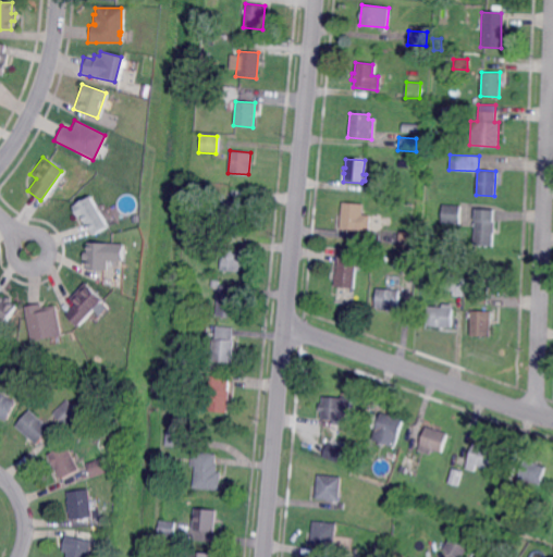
[(203,198),(187,197),(188,187),(204,188),(203,198)]
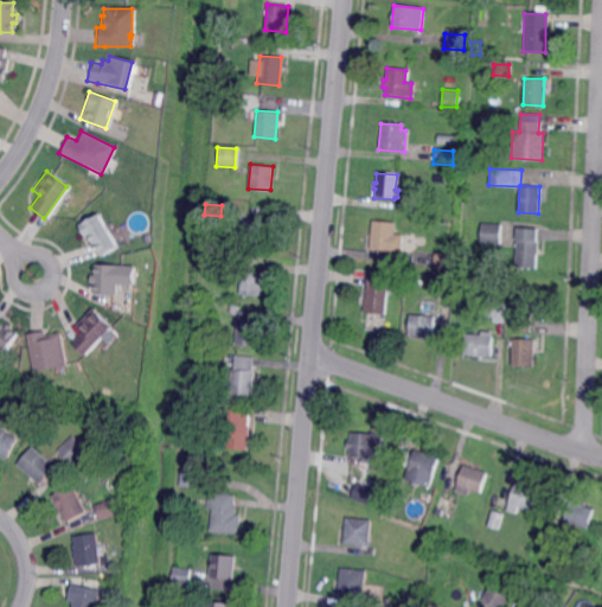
[(114,247),(98,256),(97,254),(94,256),(87,244),(88,243),(85,238),(83,240),(75,225),(94,213),(114,247)]
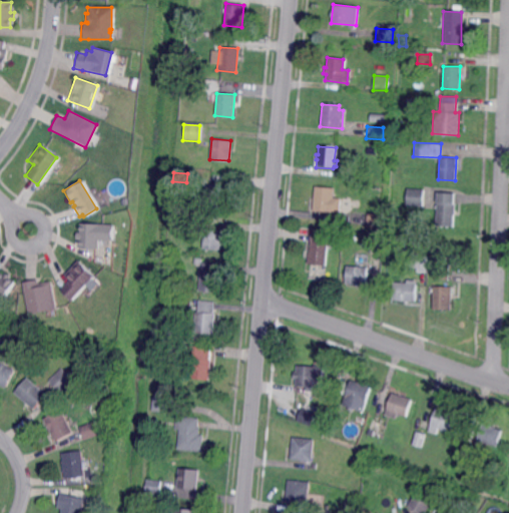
[(223,206),(206,204),(208,184),(225,186),(223,206)]
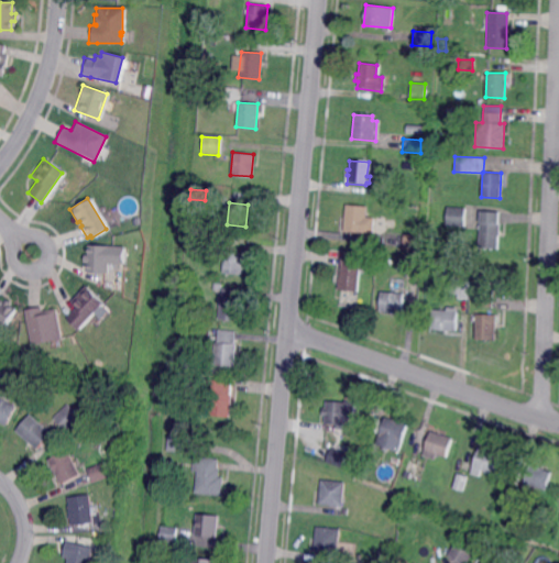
[(370,234),(341,231),(344,205),(365,208),(364,218),(372,219),(370,234)]
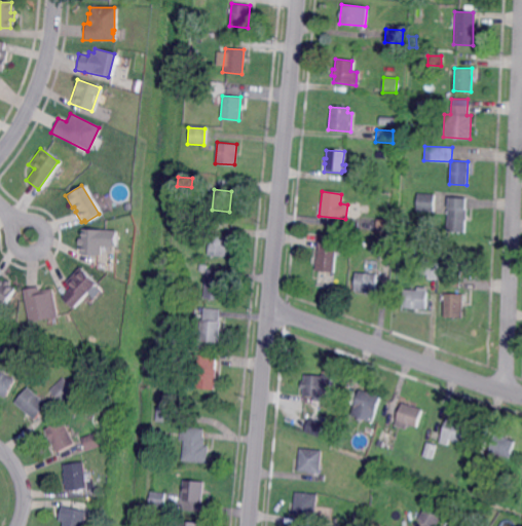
[(435,203),(420,203),(420,193),(435,194),(435,203)]
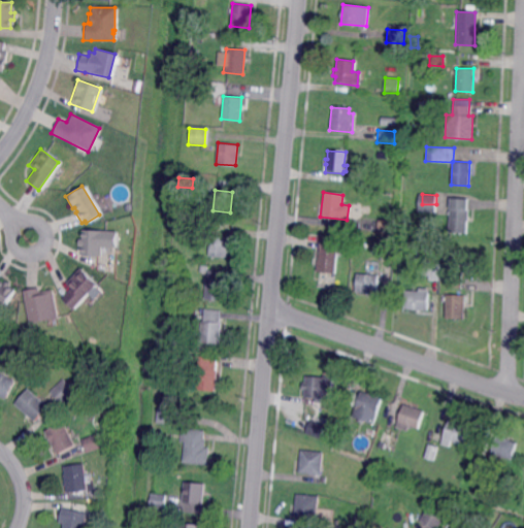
[(466,232),(449,231),(450,197),(468,198),(466,232)]
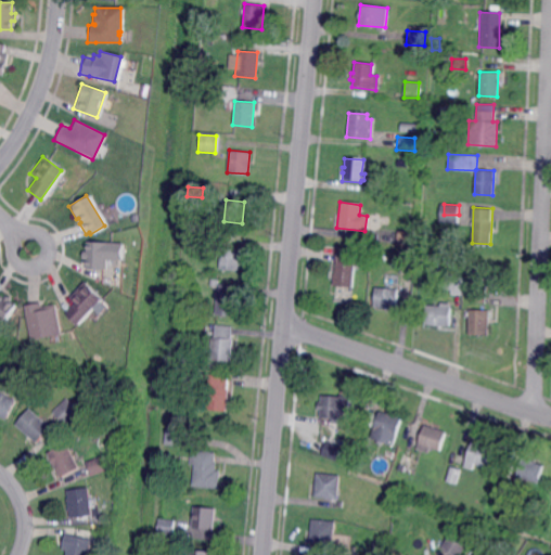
[(410,246),(396,245),(397,231),(411,232),(410,246)]
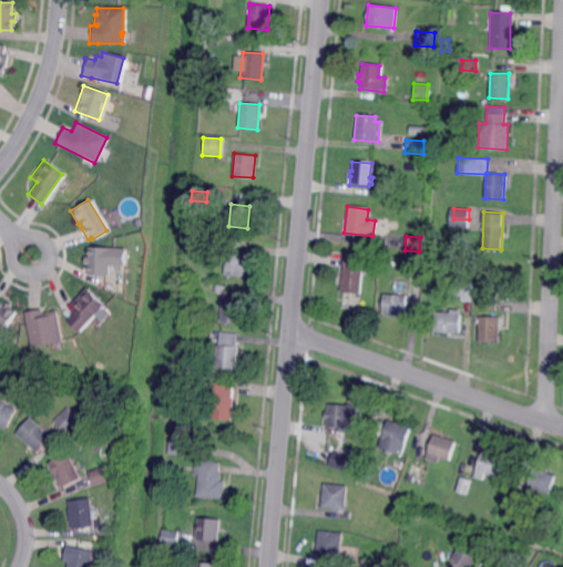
[(224,251),(214,251),(215,240),(224,240),(224,251)]
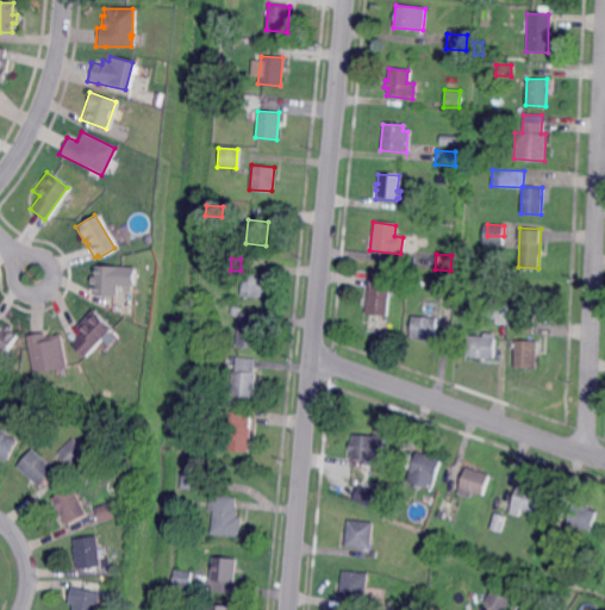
[(260,277),(262,277),(261,299),(238,297),(241,274),(244,274),(245,265),(261,266),(260,277)]
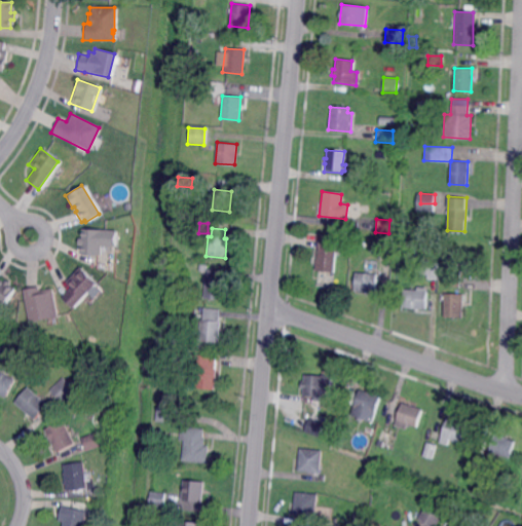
[(113,247),(99,247),(99,255),(78,255),(79,246),(76,246),(76,238),(79,238),(79,229),(114,230),(113,247)]
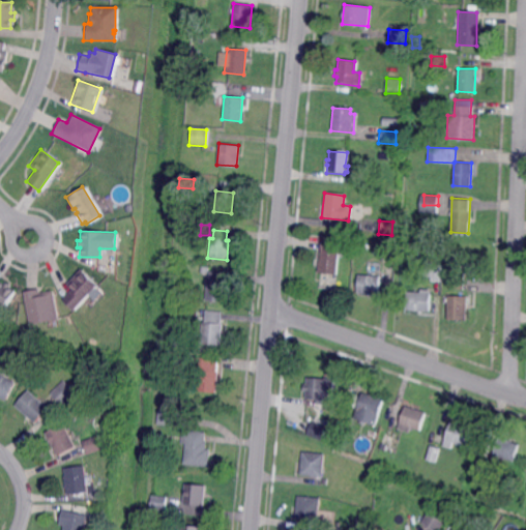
[(343,257),(338,256),(334,276),(316,274),(318,263),(321,237),(345,240),(343,257)]
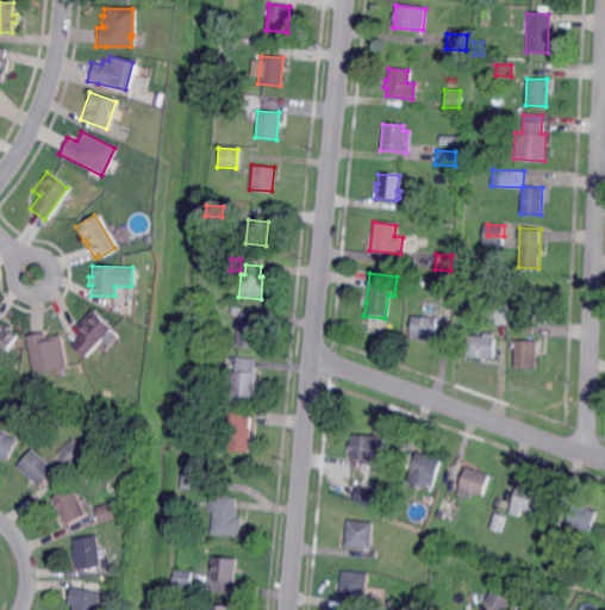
[(453,294),(437,293),(438,277),(454,278),(453,294)]
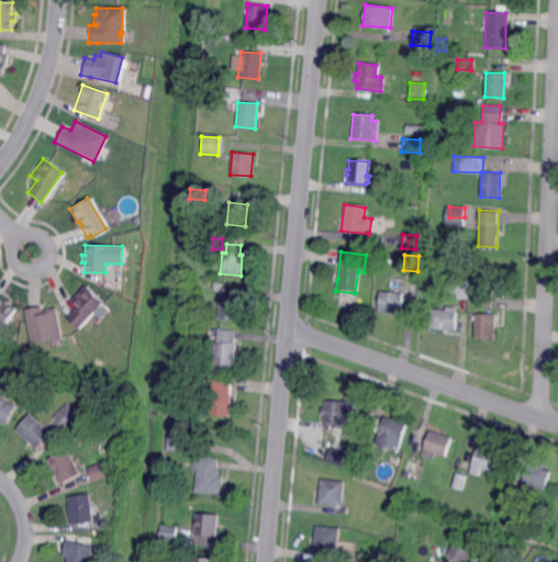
[(465,299),(455,299),(454,293),(448,293),(448,282),(465,282),(465,299)]
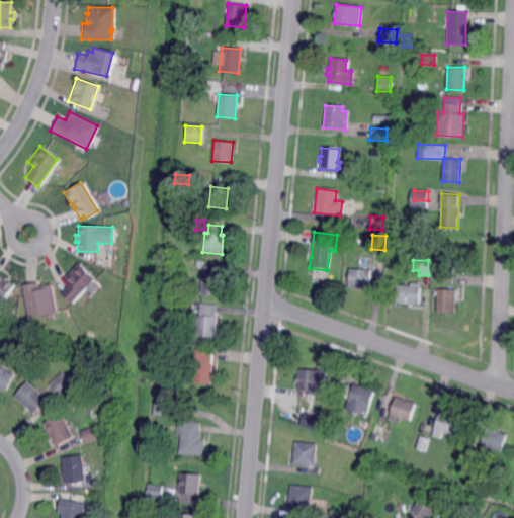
[(70,303),(59,292),(68,283),(63,278),(77,263),(93,279),(70,303)]
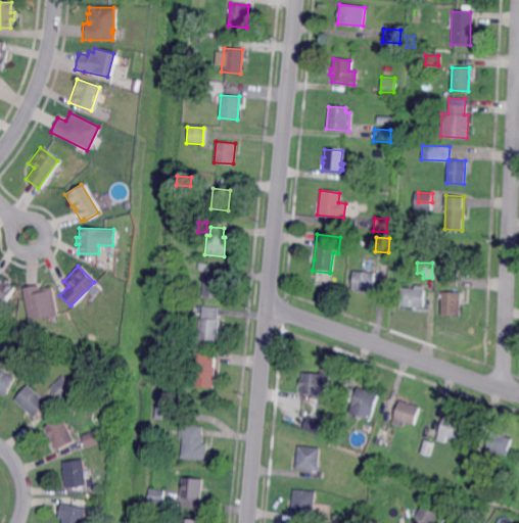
[(225,289),(221,289),(220,297),(202,296),(205,268),(222,269),(221,279),(226,279),(225,289)]
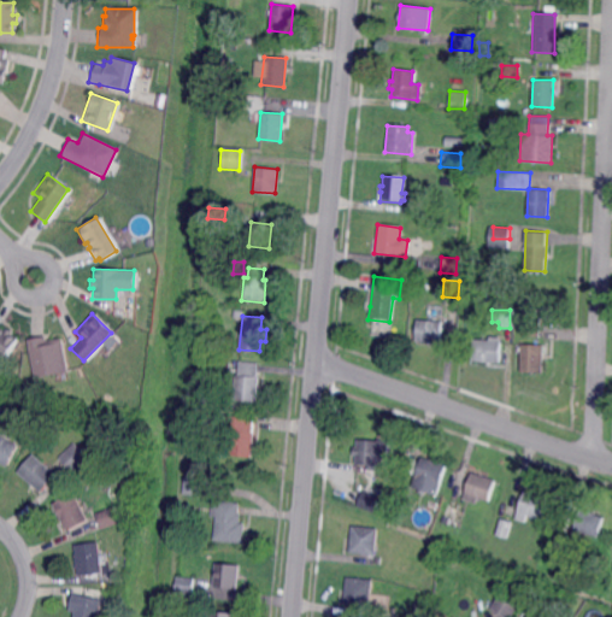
[(440,342),(415,341),(416,319),(441,321),(440,342)]
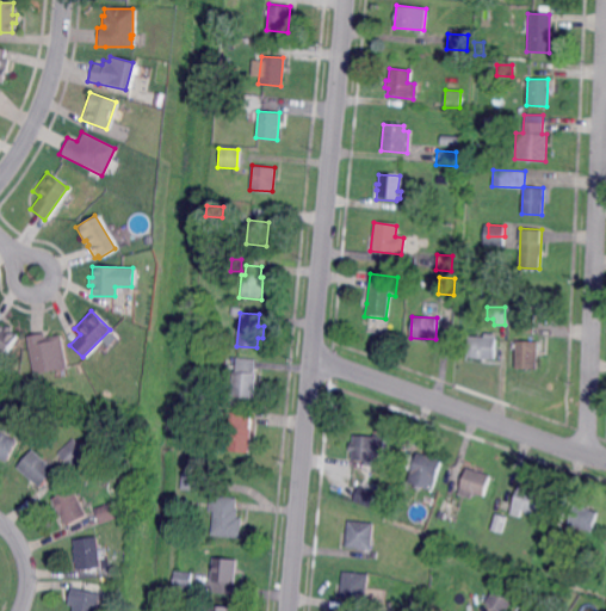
[(531,338),(514,338),(515,316),(531,316),(531,338)]
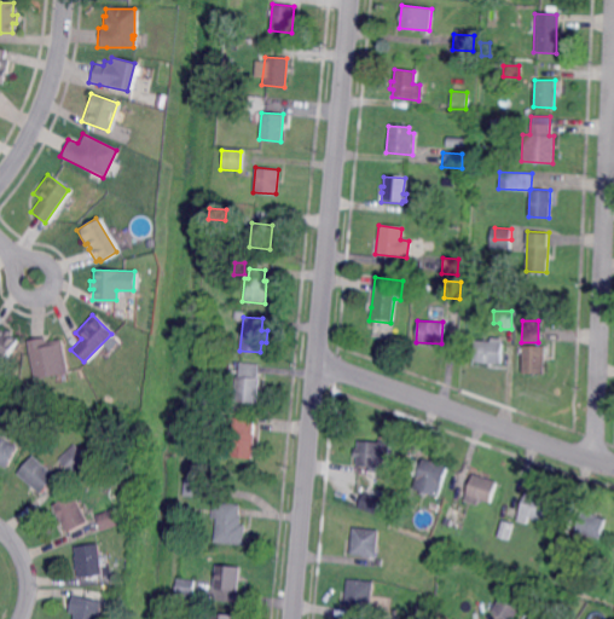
[(0,331),(1,331),(3,329),(10,333),(7,335),(15,340),(1,360),(0,359),(0,331)]
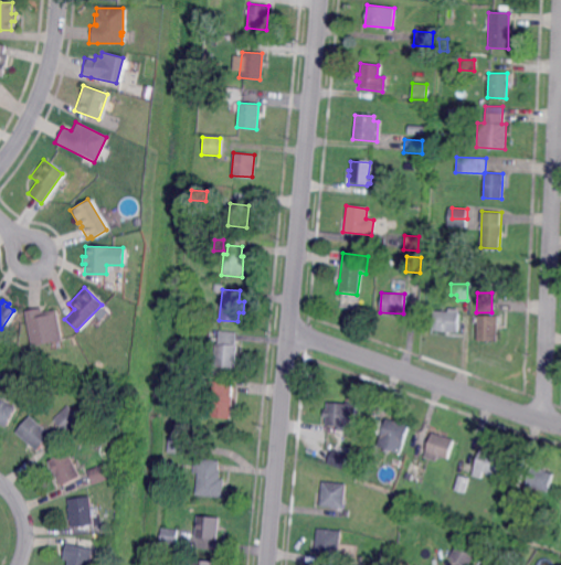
[(39,312),(53,310),(59,341),(28,347),(22,311),(39,308),(39,312)]
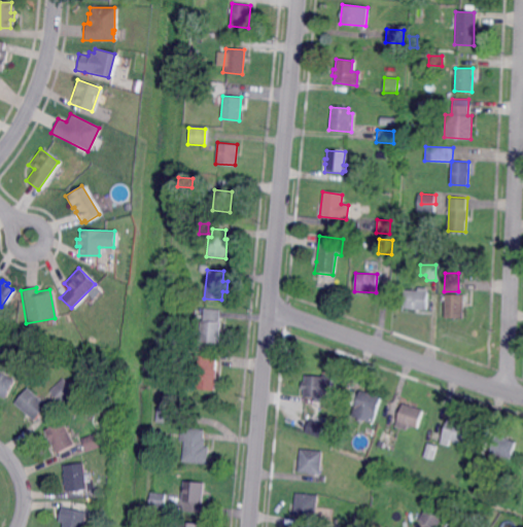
[(425,310),(403,308),(404,289),(427,291),(425,310)]
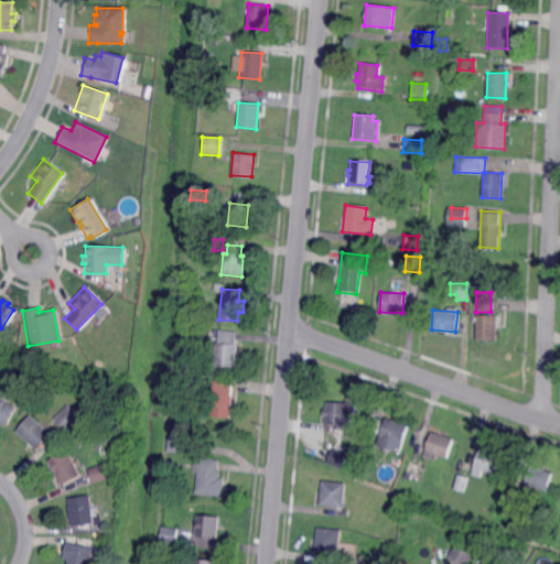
[(495,339),(475,339),(476,314),(496,315),(495,339)]
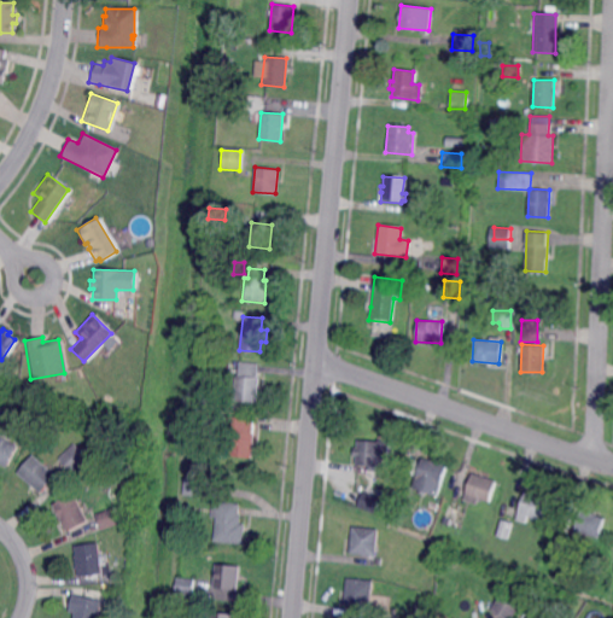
[(256,377),(258,378),(256,402),(233,400),(235,375),(238,375),(239,362),(257,363),(256,377)]
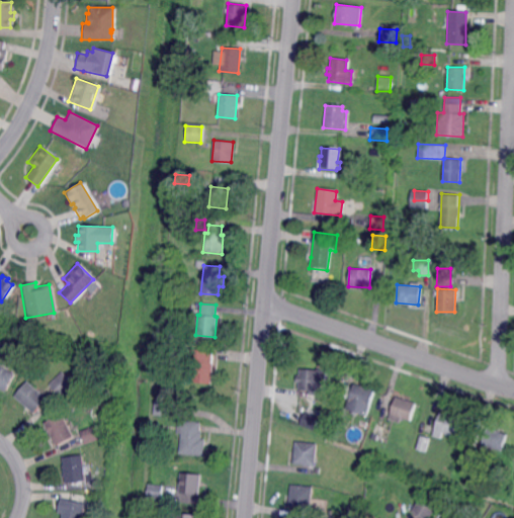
[(209,384),(191,383),(192,363),(183,362),(184,350),(210,351),(209,364),(210,364),(209,384)]
